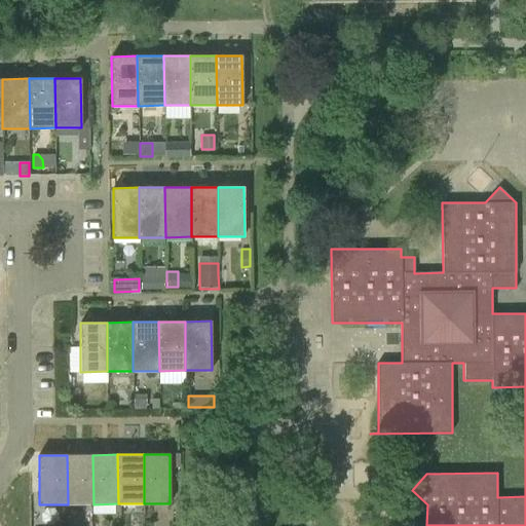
[(67,455),(68,504),(94,504),(92,455),(67,455)]
